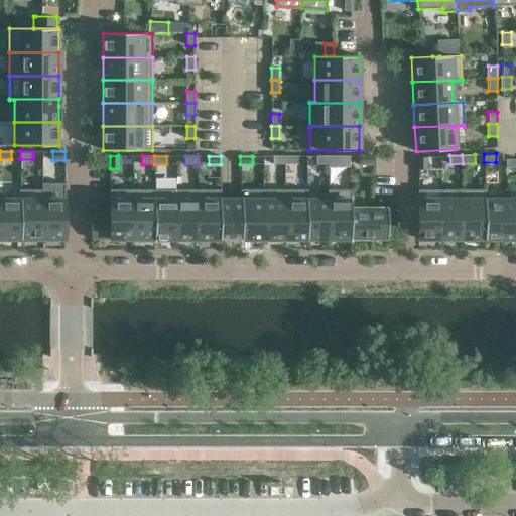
[(285,156),(272,156),(272,164),(285,164),(285,156)]
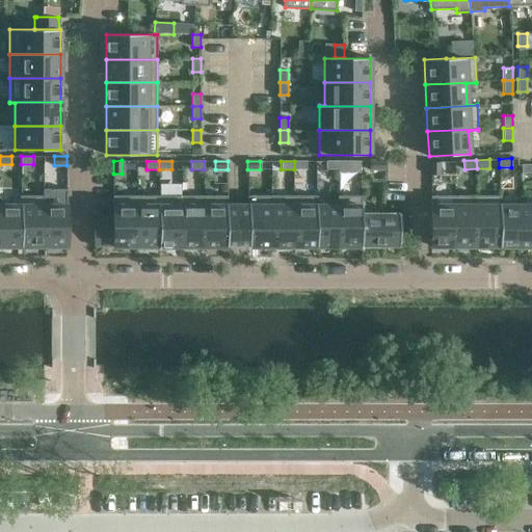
[(307,161),(294,161),(294,169),(307,169),(307,161)]
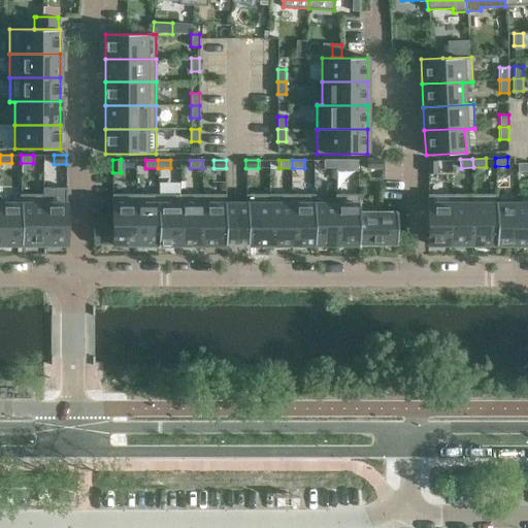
[(336,160),(324,160),(324,168),(336,168),(336,160)]
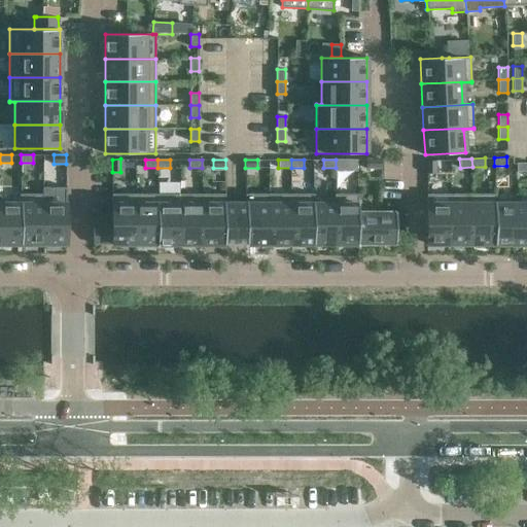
[(348,160),(336,160),(336,168),(336,171),(348,171),(348,160)]
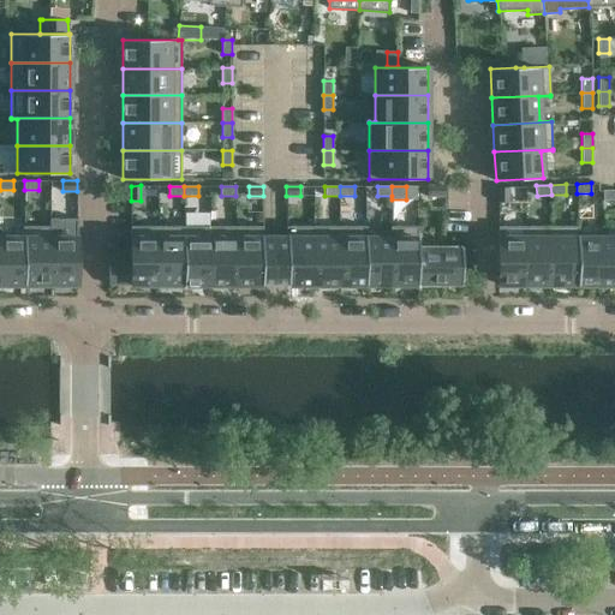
[(428,186),(427,186),(427,196),(445,196),(445,186),(428,186)]
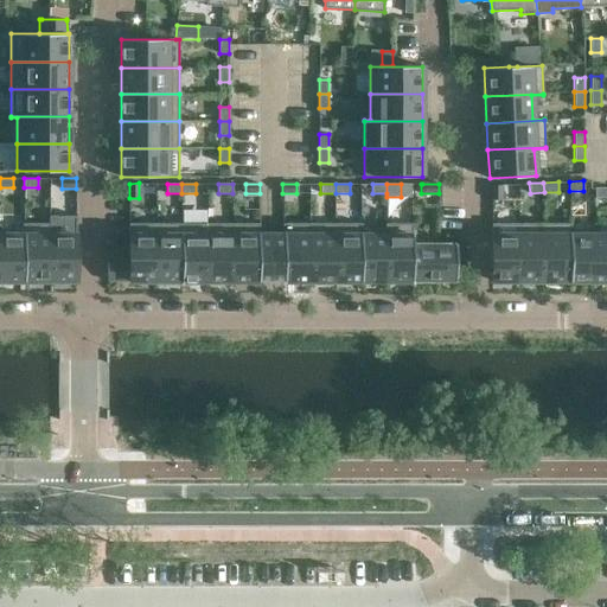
[(492,185),(492,199),(502,199),(502,185),(492,185)]
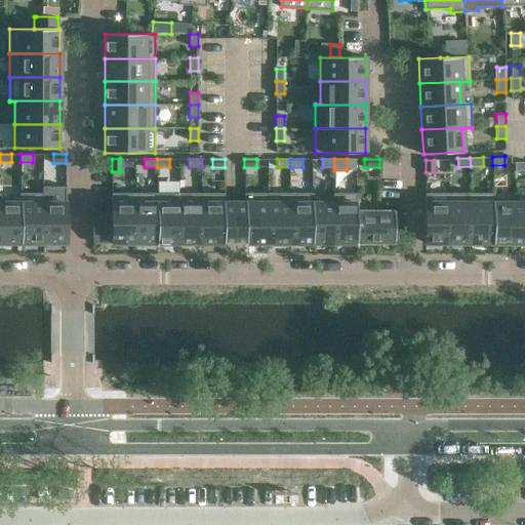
[(524,161),(515,162),(515,170),(524,170),(524,161)]
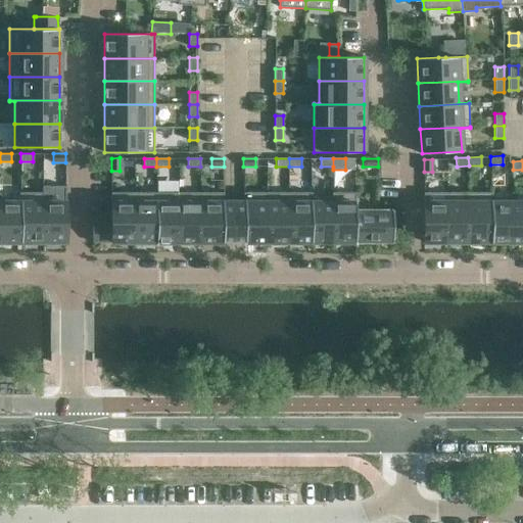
[(44,192),(43,192),(43,242),(55,242),(65,242),(65,217),(65,202),(65,190),(65,185),(55,185),(44,185),(44,192)]
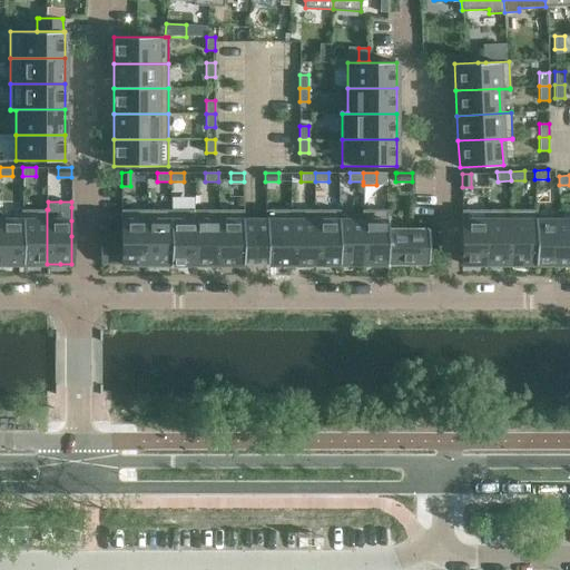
[(0,263),(22,264),(22,209),(21,209),(21,215),(0,214),(0,263)]
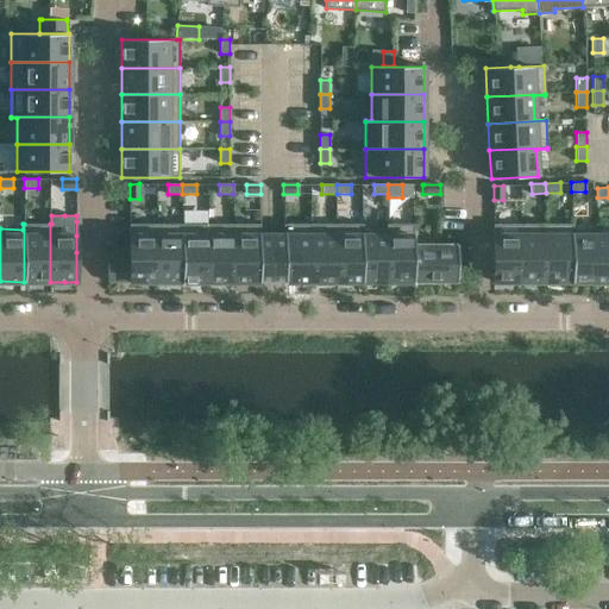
[(50,282),(50,224),(24,224),(24,282),(50,282)]
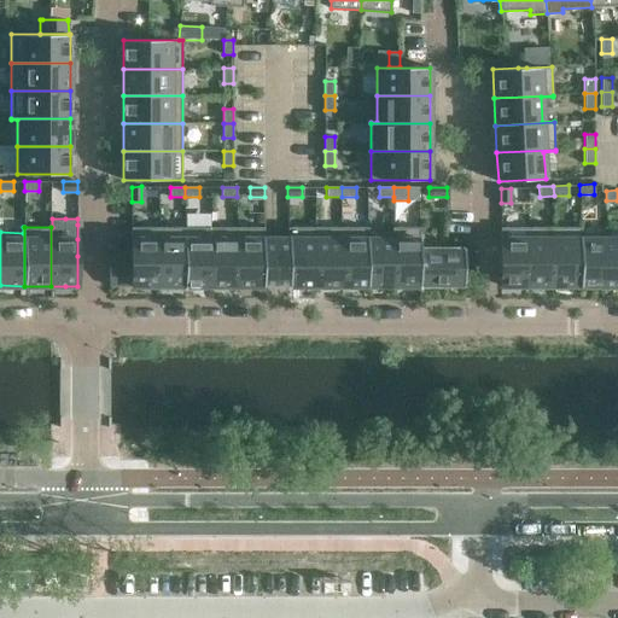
[(132,227),(132,267),(110,267),(110,286),(158,286),(158,227),(132,227)]
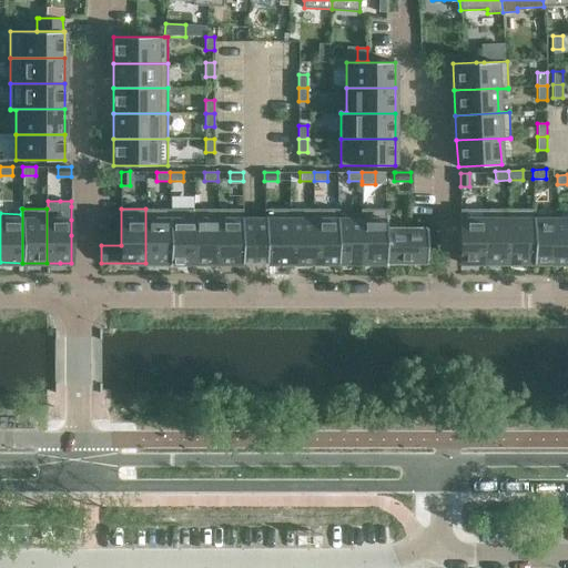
[(170,263),(170,209),(145,209),(145,263),(170,263)]
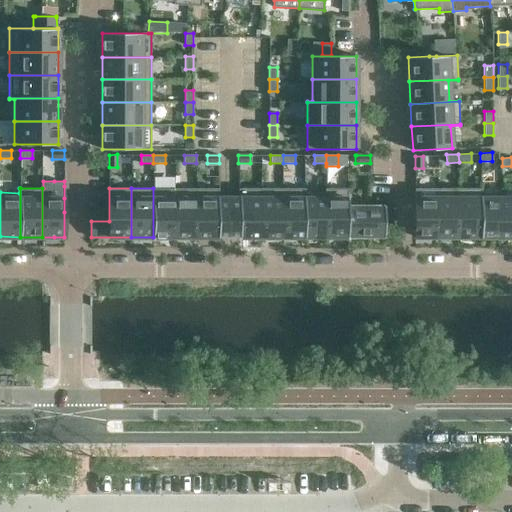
[(175,237),(175,188),(153,188),(153,237),(175,237)]
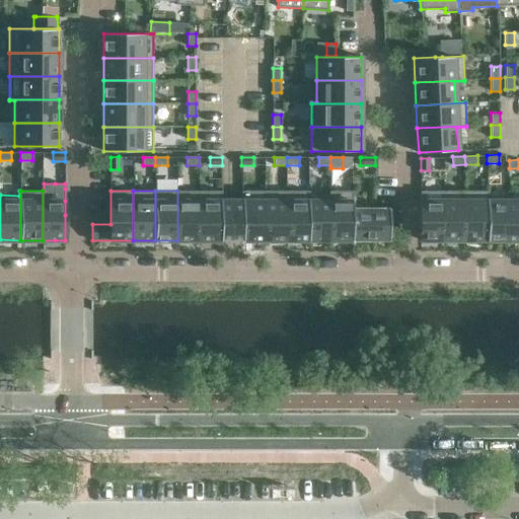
[(199,240),(199,191),(177,191),(177,240),(199,240)]
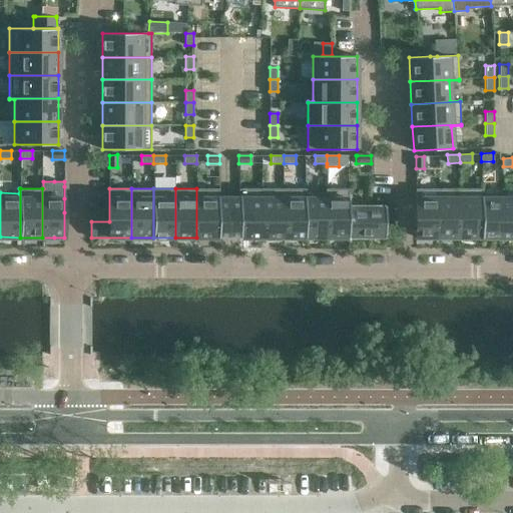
[(219,188),(196,188),(196,237),(228,237),(228,198),(219,198),(219,188)]
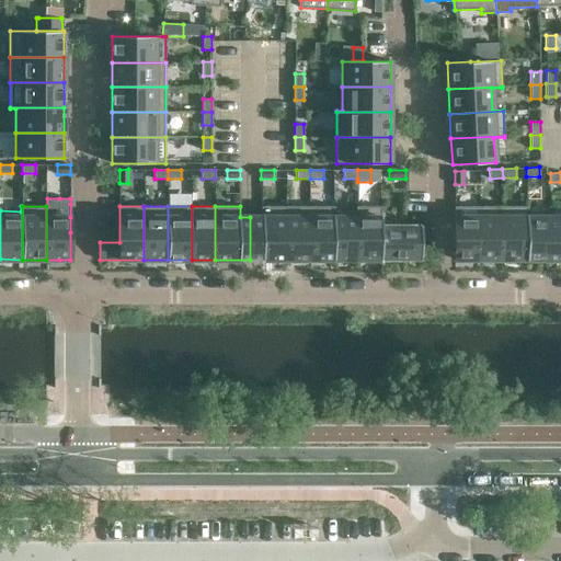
[(261,217),(250,217),(250,260),(286,260),(286,206),(261,206),(261,217)]
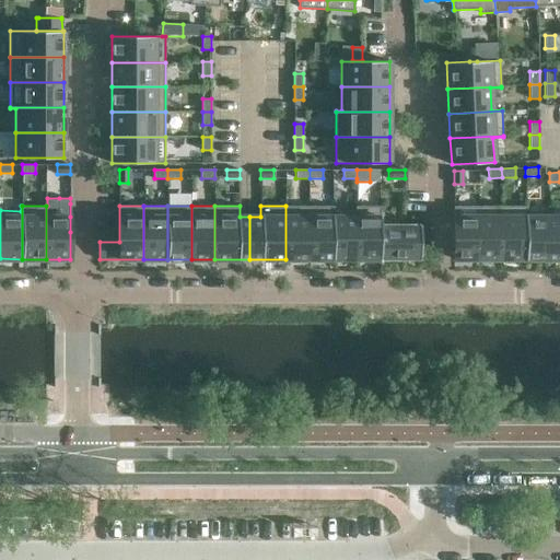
[(308,259),(308,206),(286,206),(286,259),(308,259)]
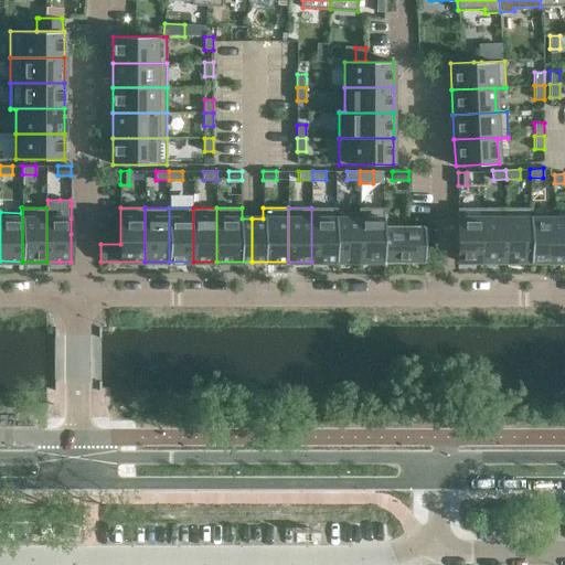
[(336,262),(336,208),(311,208),(311,262),(336,262)]
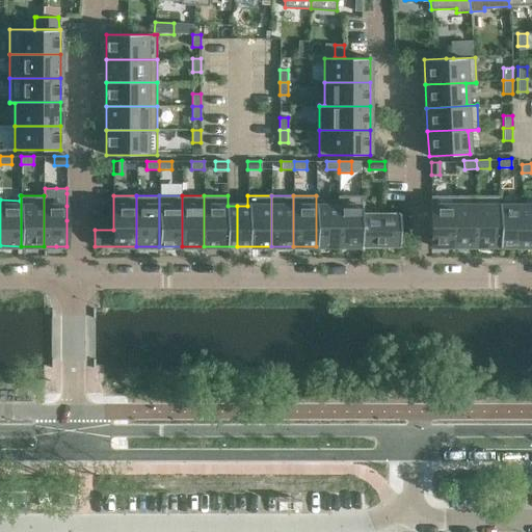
[(339,246),(339,195),(338,195),(338,201),(317,201),(317,195),(316,195),(316,246),(339,246)]
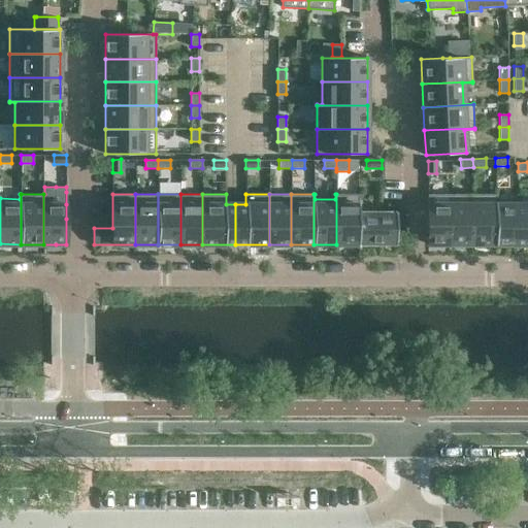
[(358,244),(358,194),(336,194),(336,244),(358,244)]
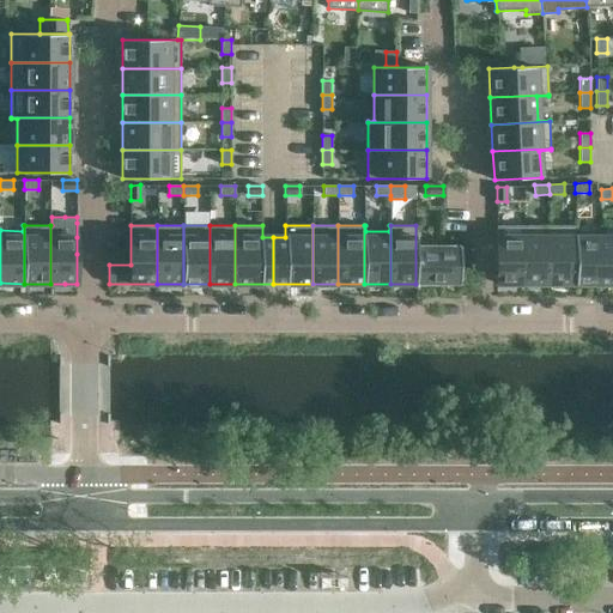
[(417,225),(416,225),(416,284),(460,284),(460,247),(443,247),(417,247),(417,225)]
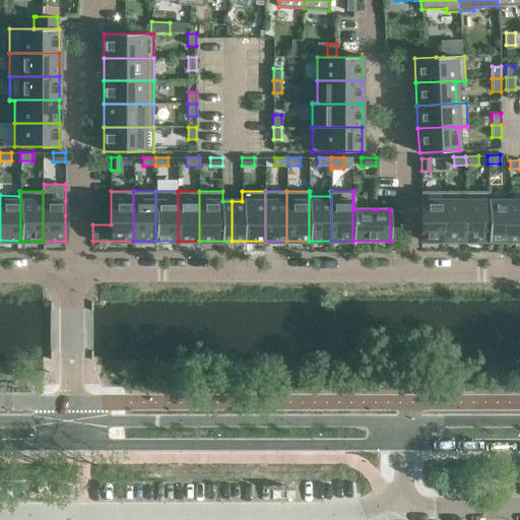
[(444,241),(444,191),(421,191),(421,241),(444,241)]
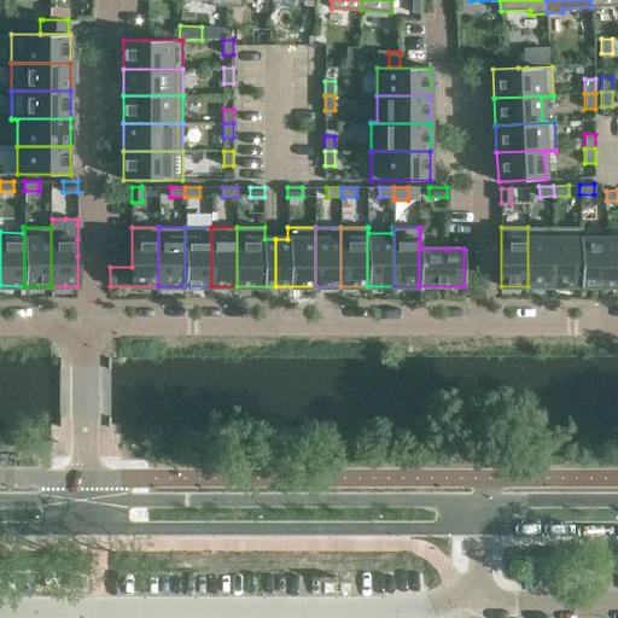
[(554,286),(554,227),(528,227),(528,286),(554,286)]
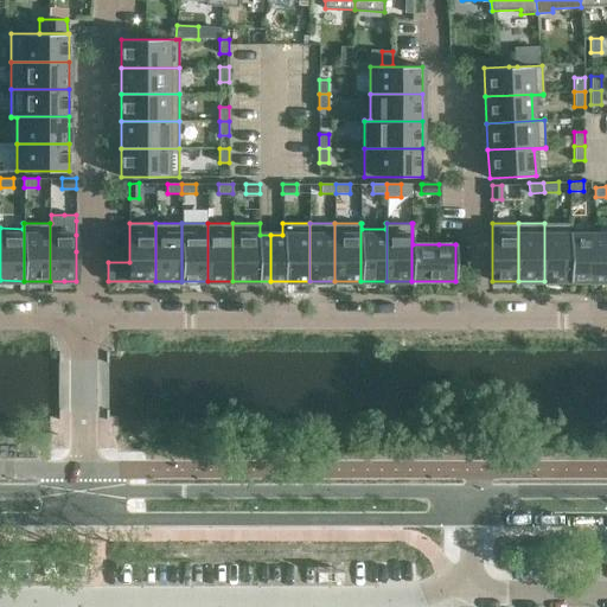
[(569,281),(569,223),(544,223),(544,281),(569,281)]
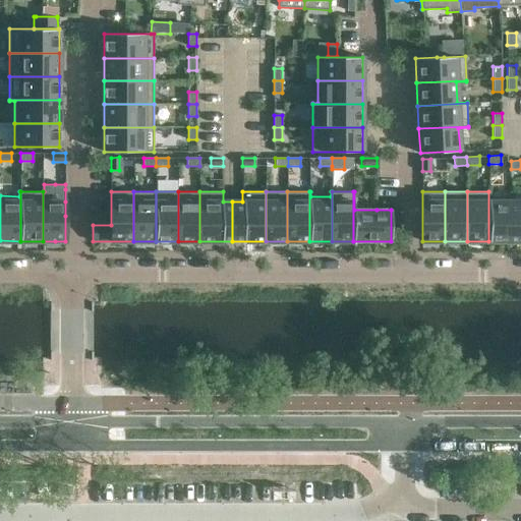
[(511,241),(511,196),(489,196),(489,191),(488,191),(488,241),(511,241)]
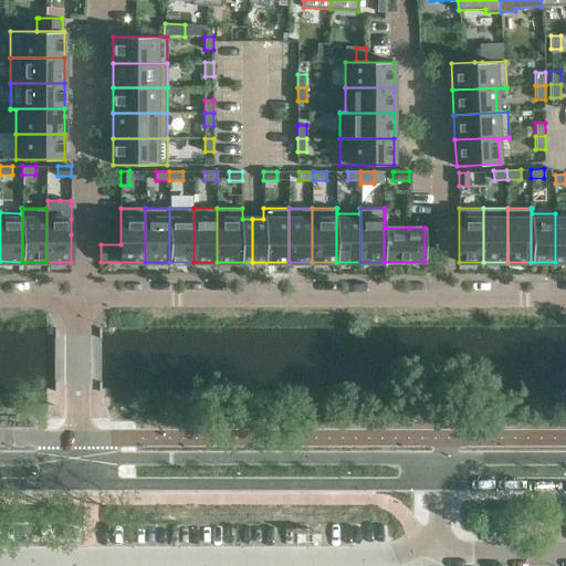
[(565,261),(565,218),(556,219),(556,213),(555,213),(555,262),(565,261)]
